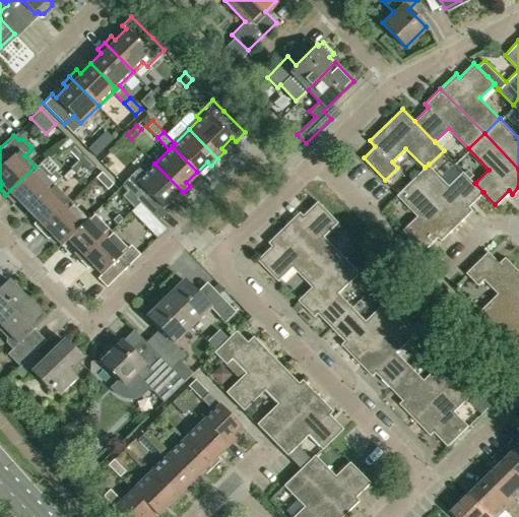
[(77,158),(83,152),(72,141),(66,146),(77,158)]
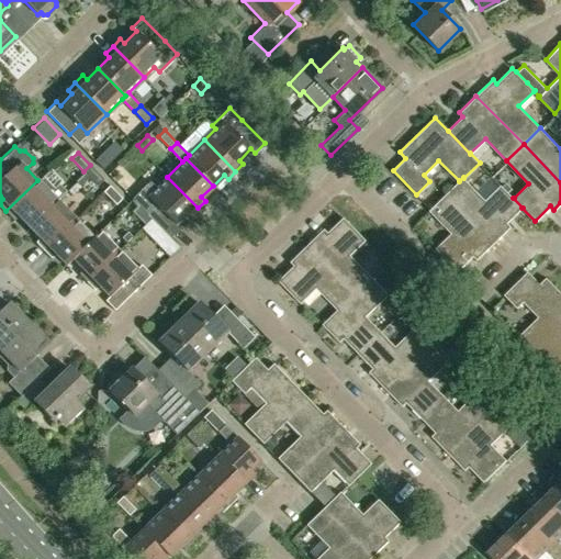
[(109,159),(102,153),(96,159),(102,166),(109,159)]
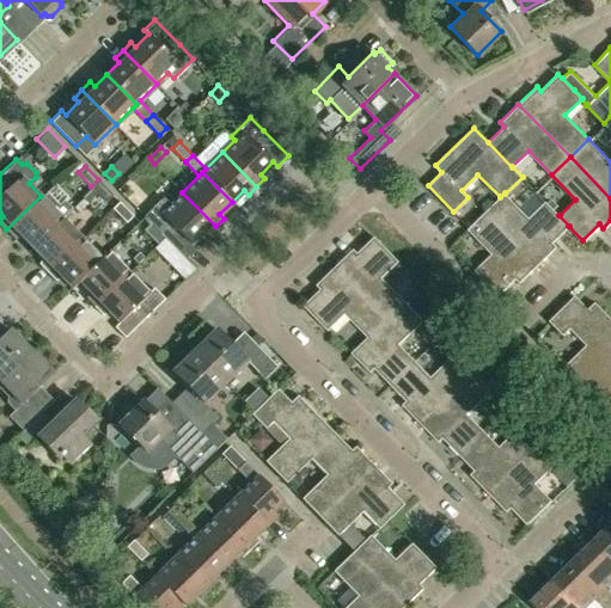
[(98,179),(91,186),(95,190),(105,200),(111,194),(98,179)]
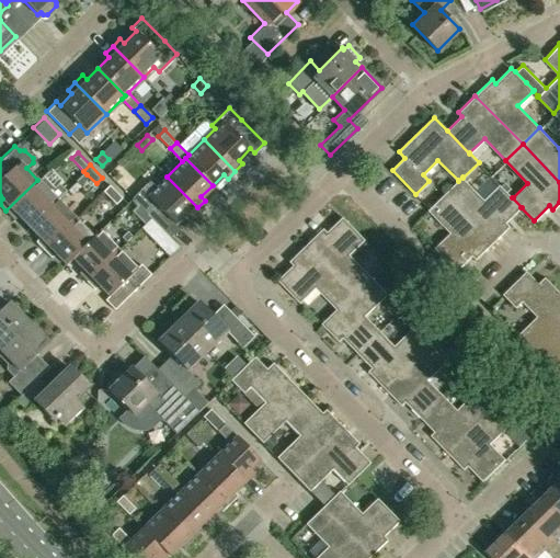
[(83,171),(75,180),(78,183),(87,174),(83,171)]
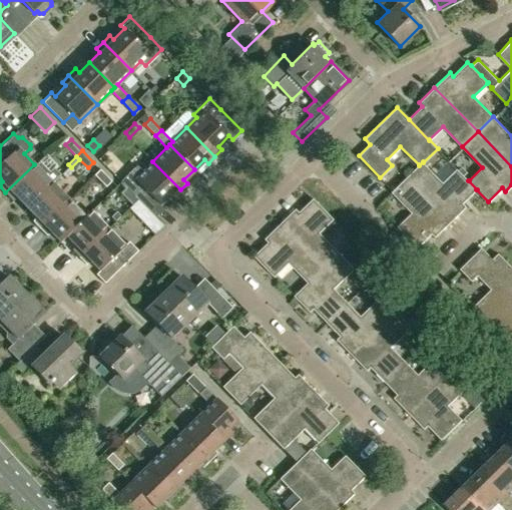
[(26,205),(51,181),(59,172),(53,165),(48,169),(38,159),(34,164),(5,192),(12,199),(16,195),(26,205)]
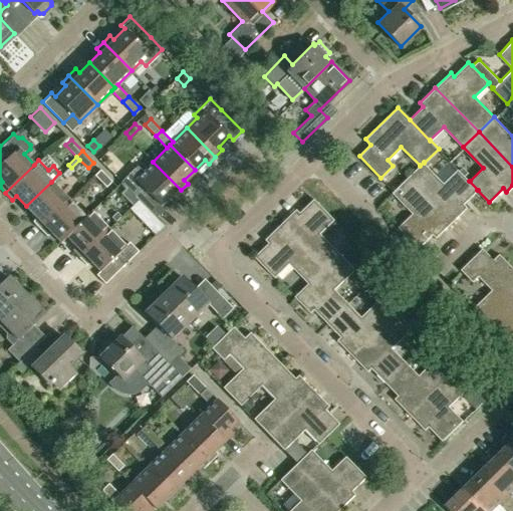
[(174,197),(181,190),(153,162),(144,171),(138,164),(120,181),(125,187),(126,186),(134,194),(138,199),(155,216),(164,207),(160,204),(171,193),(174,197)]
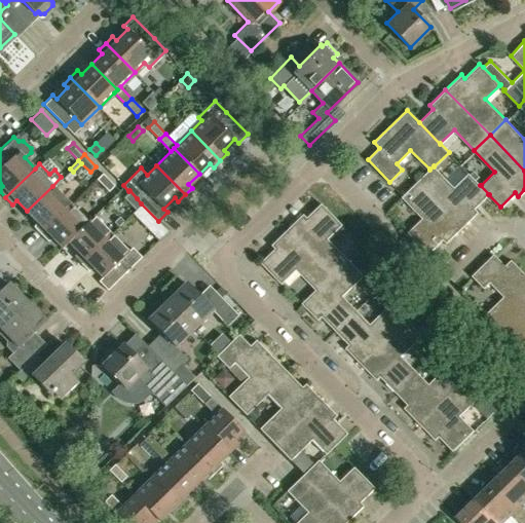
[(454,187),(434,166),(434,165),(429,170),(429,169),(417,181),(462,227),(478,212),(475,208),(488,194),(489,194),(480,185),(481,185),(469,173),(454,187)]
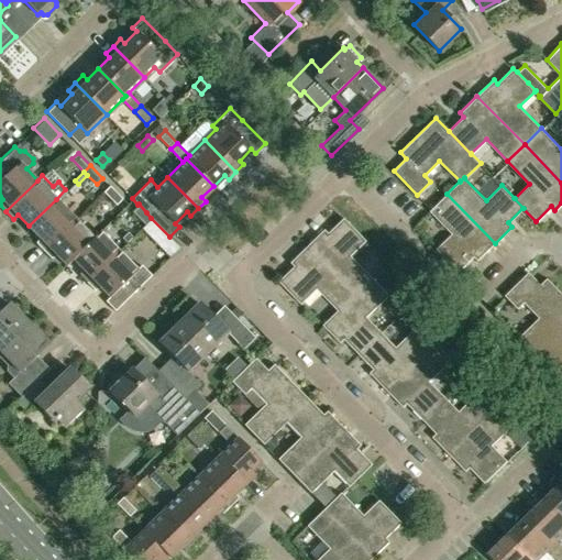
[(505,182),(502,185),(508,191),(511,188),(505,182)]
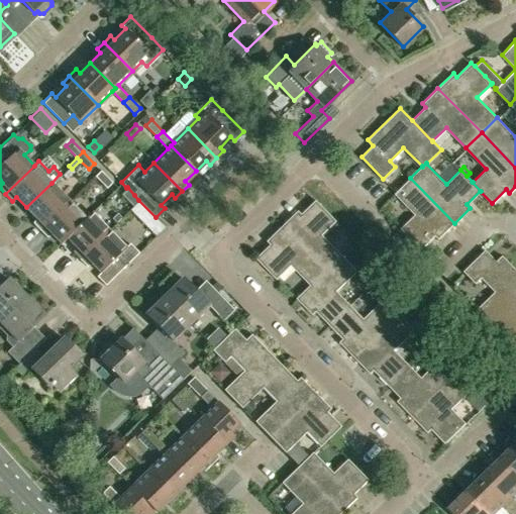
[(111,181),(100,169),(94,175),(106,187),(111,181)]
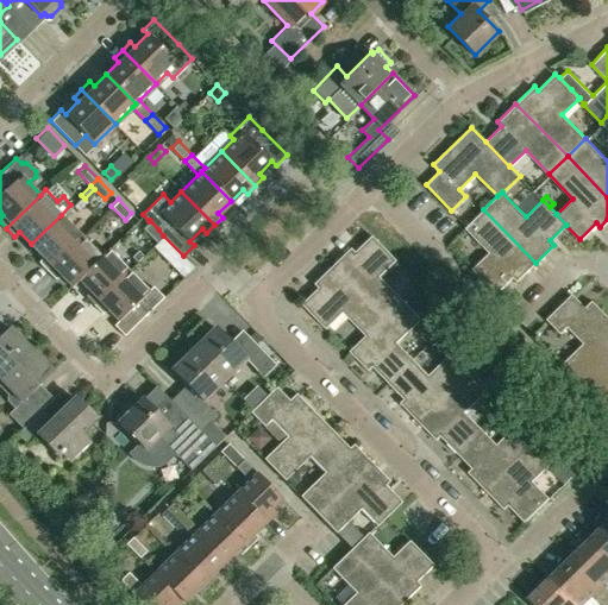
[(516,281),(536,263),(483,209),(465,227),(489,252),(472,268),(496,292),(513,276),(516,281)]
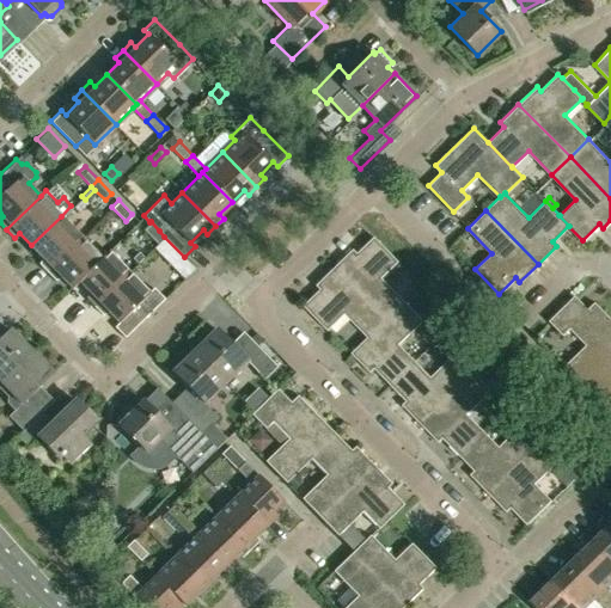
[(47,270),(81,237),(61,216),(31,245),(43,258),(38,262),(47,270)]
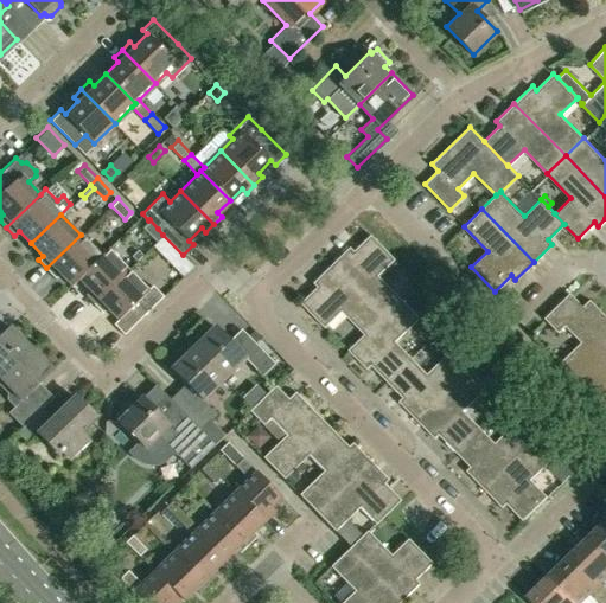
[(155,241),(163,235),(158,229),(150,219),(148,220),(142,226),(155,241)]
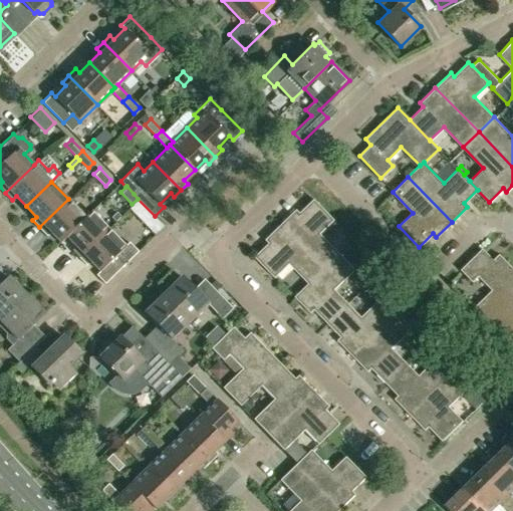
[(324,268),(339,252),(320,232),(334,219),(314,198),(300,212),(296,208),(281,223),(324,268)]
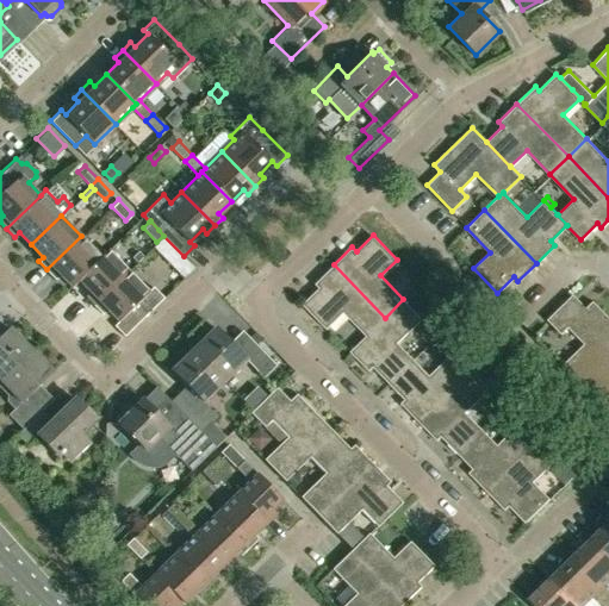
[(100,256),(81,236),(47,269),(54,277),(58,273),(72,286),(78,279),(100,256)]
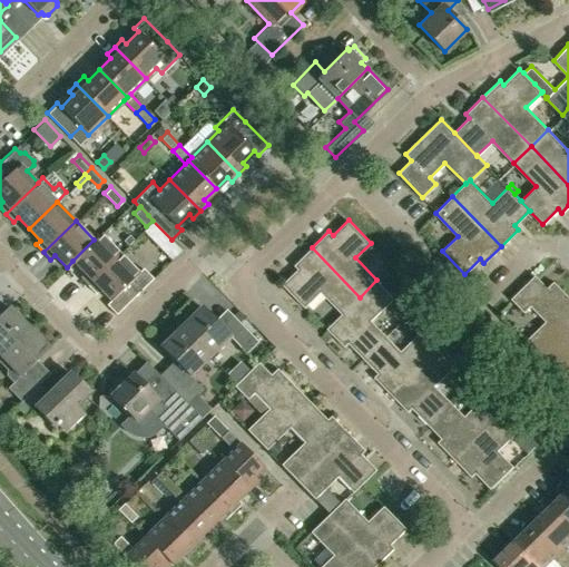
[(87,284),(119,253),(100,233),(94,240),(72,261),(84,272),(79,276),(87,284)]
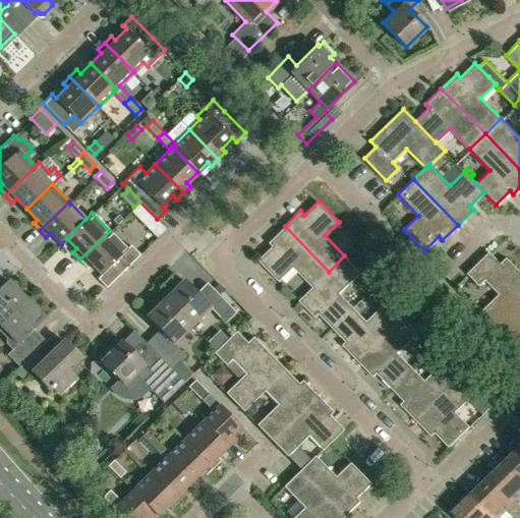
[(312,287),(329,272),(285,226),(269,241),(273,245),(257,260),(279,280),(293,267),(312,286),(312,287)]
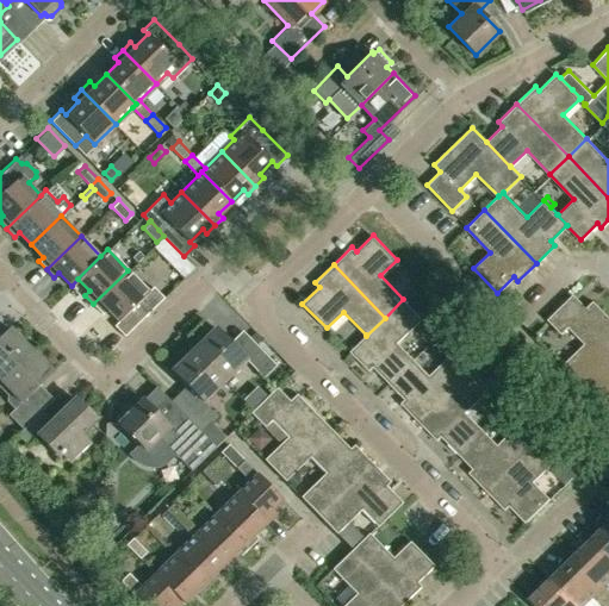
[(128,270),(93,304),(101,312),(105,307),(118,319),(113,324),(124,335),(163,297),(153,285),(147,289),(128,270)]
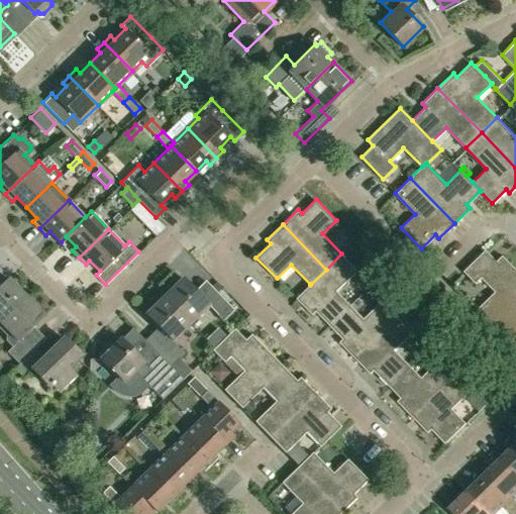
[(515,304),(515,268),(502,254),(497,260),(486,248),(463,271),(476,282),(481,277),(495,291),(476,310),(493,327),(515,304)]
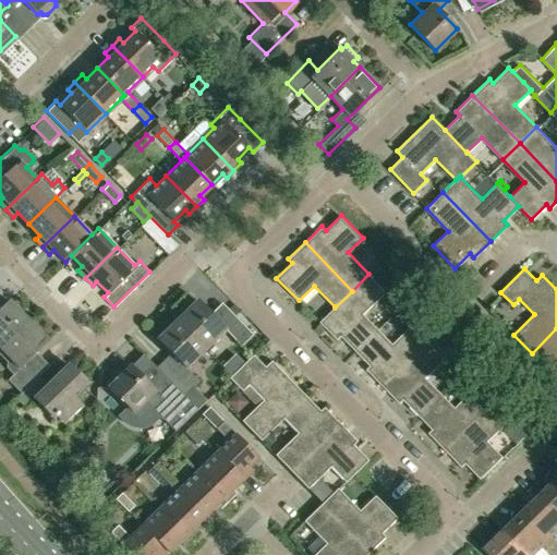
[(355,350),(377,328),(363,313),(386,291),(368,274),(352,291),(335,308),(335,306),(319,322),(337,338),(340,335),(355,350)]
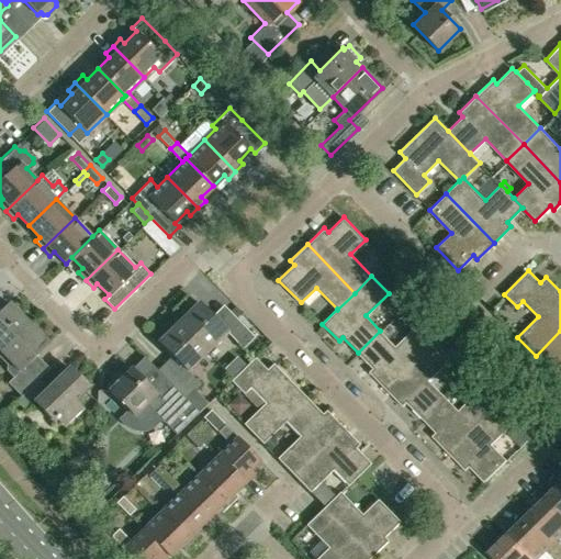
[(0,348),(29,322),(9,301),(0,309),(0,348)]
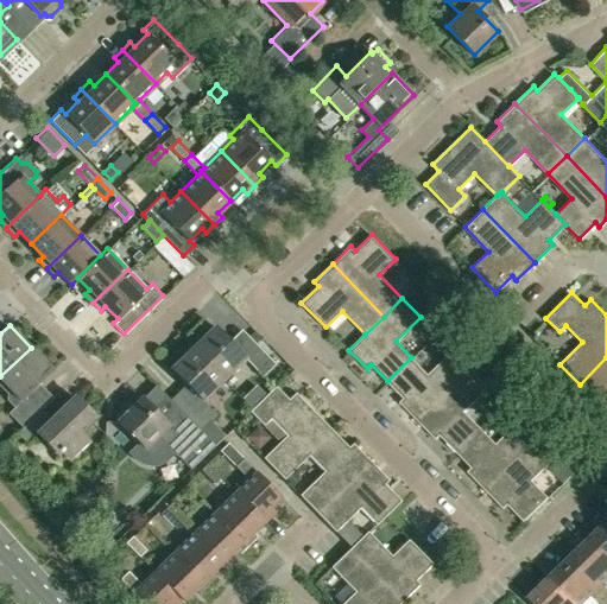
[(191,347),(223,379),(245,357),(261,375),(274,362),(247,335),(235,347),(214,325),(191,347)]
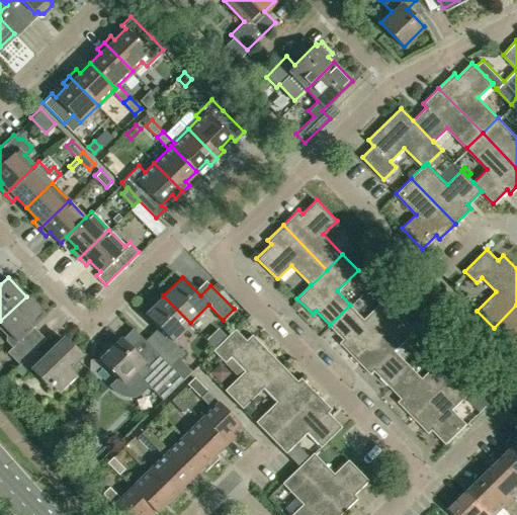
[(373,287),(367,292),(374,301),(380,294),(373,287)]
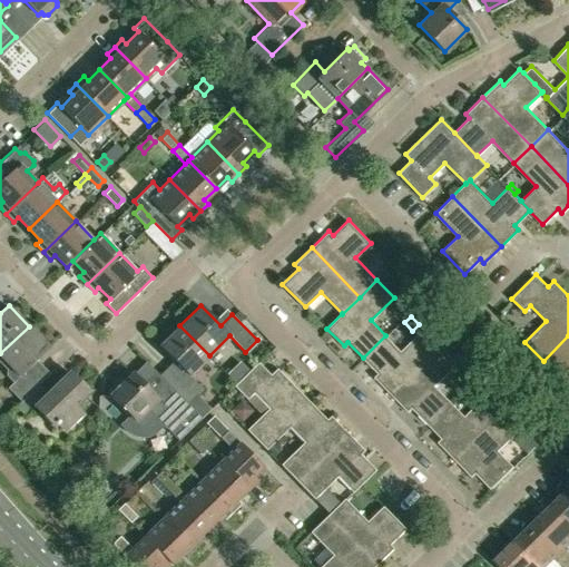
[(189,374),(209,355),(179,325),(159,344),(179,365),(165,380),(187,402),(202,387),(189,374)]
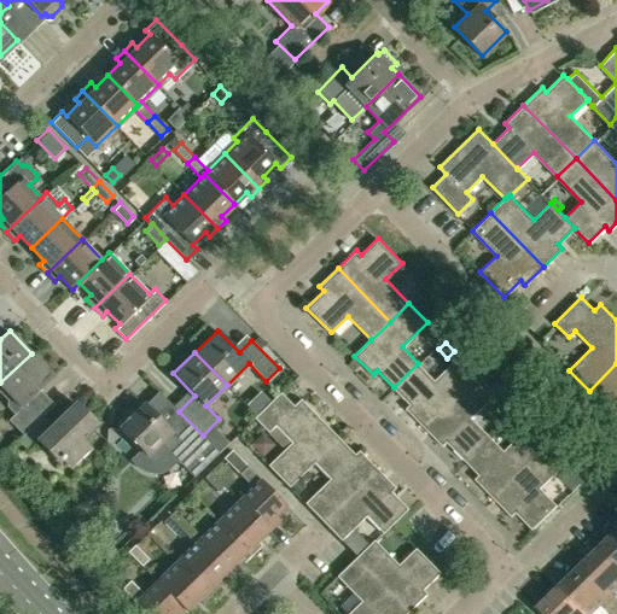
[(22,433),(41,414),(46,409),(33,396),(52,375),(31,354),(0,382),(0,385),(21,405),(7,419),(22,433)]
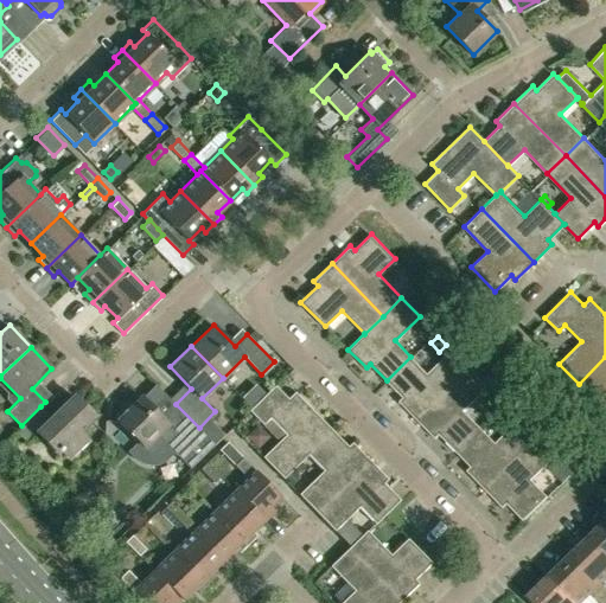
[(416,418),(470,367),(451,348),(427,372),(410,357),(387,380),(402,397),(399,401),(416,418)]
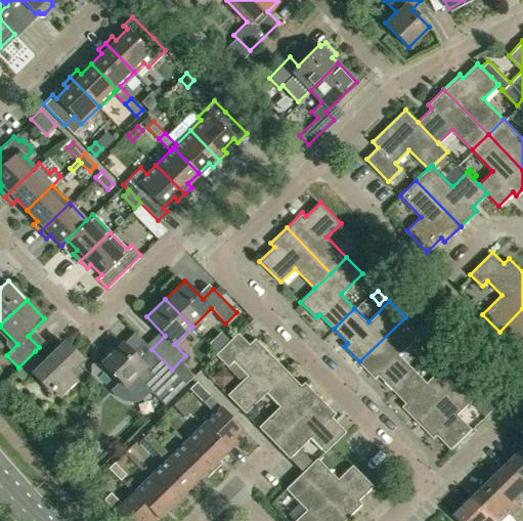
[(522,308),(499,332),(515,348),(522,339),(522,308)]
